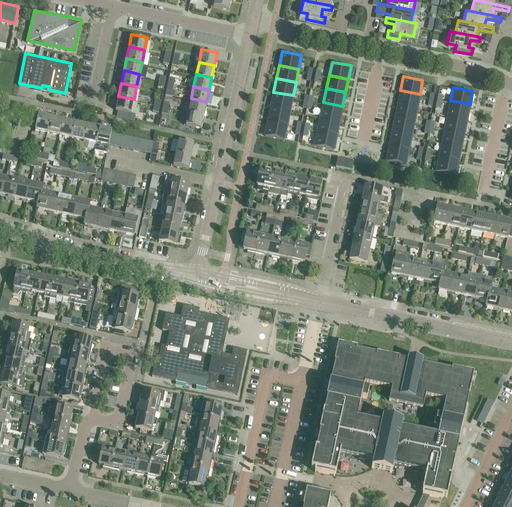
[(400,90),(398,103),(417,107),(420,94),(400,90)]
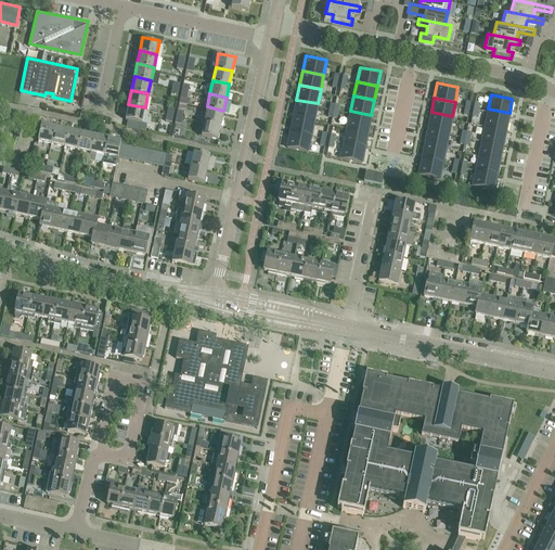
[(296,100),(294,114),(314,118),(318,103),(296,100)]
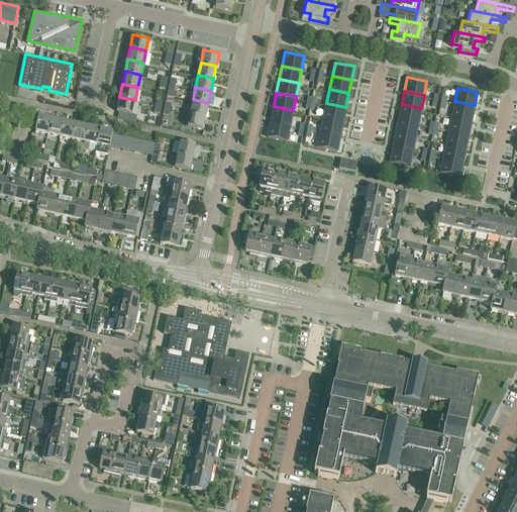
[(132,112),(135,100),(119,97),(117,108),(132,112)]
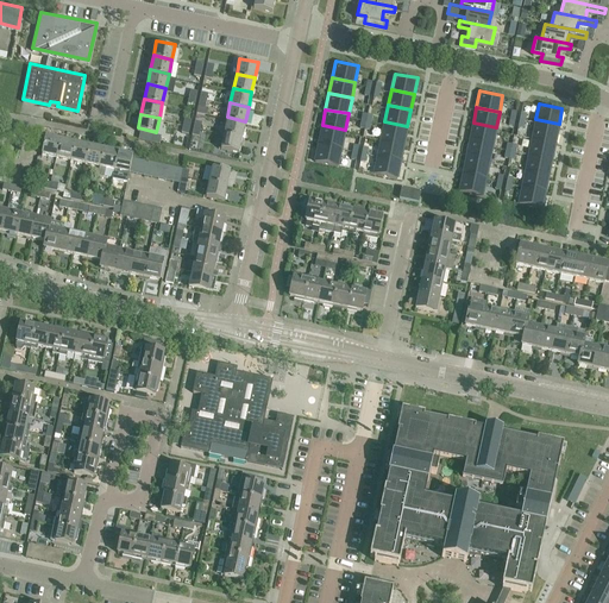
[(227,117),(224,131),(243,136),(245,121),(227,117)]
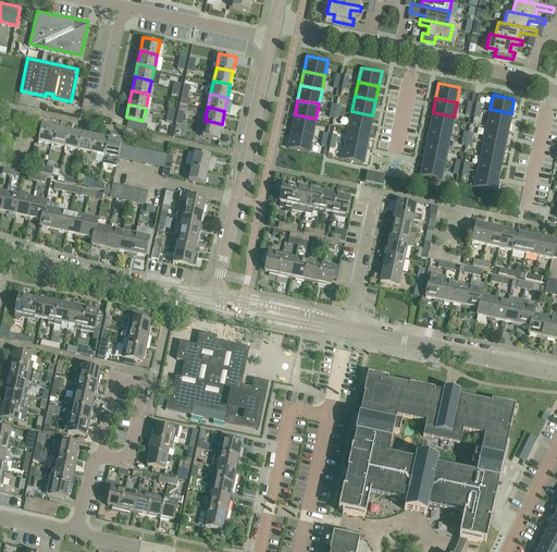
[(490,109),(487,123),(508,127),(511,113),(490,109)]
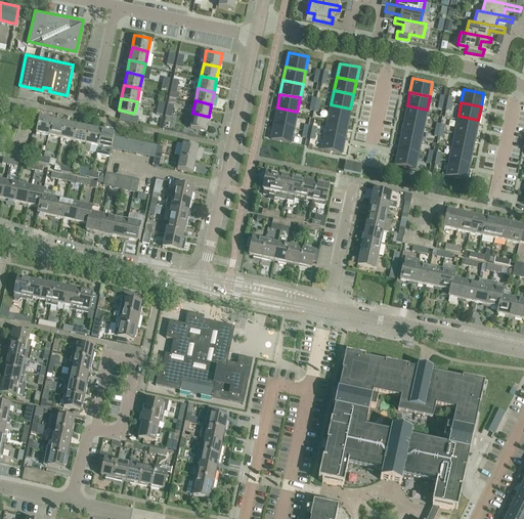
[(331,104),(328,118),(347,122),(350,109),(331,104)]
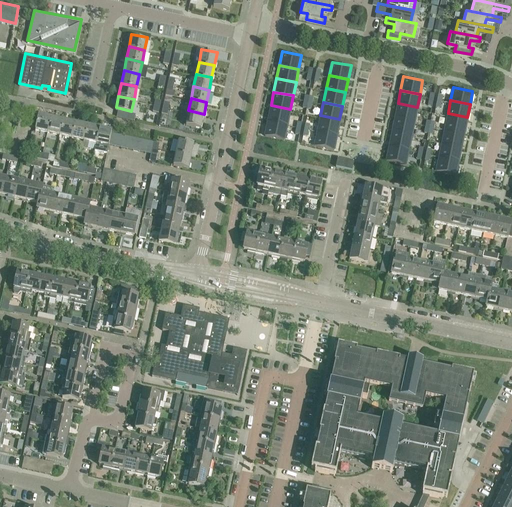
[(398,103),(395,117),(414,121),(417,107),(398,103)]
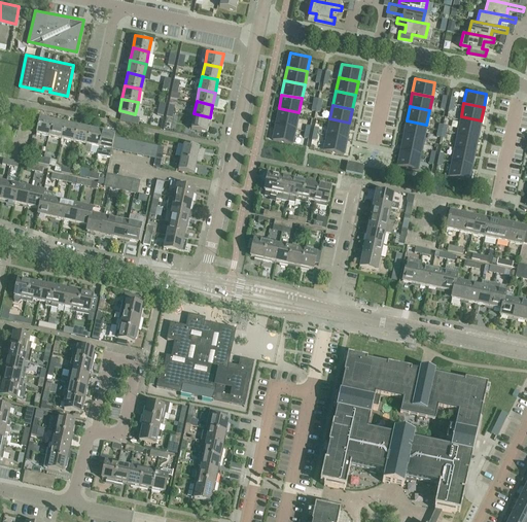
[(279,108),(276,122),(295,126),(299,112),(279,108)]
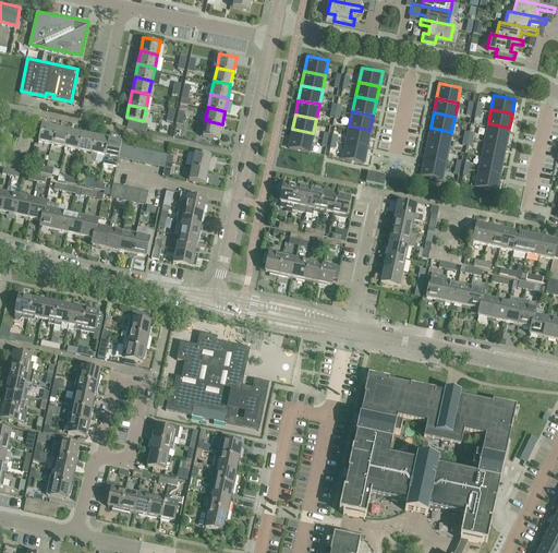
[(219,137),(222,124),(205,120),(203,133),(219,137)]
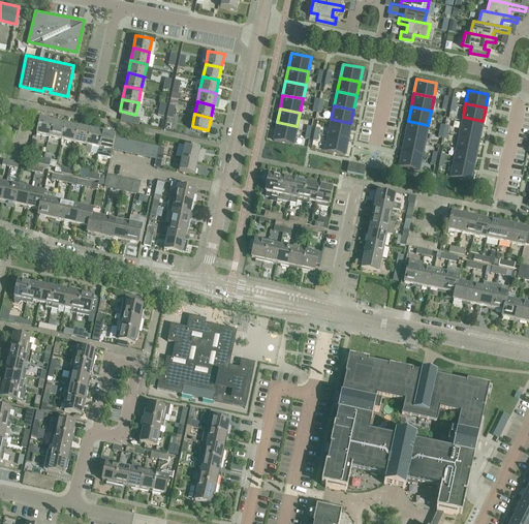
[(36,131),(51,134),(54,118),(40,115),(36,131)]
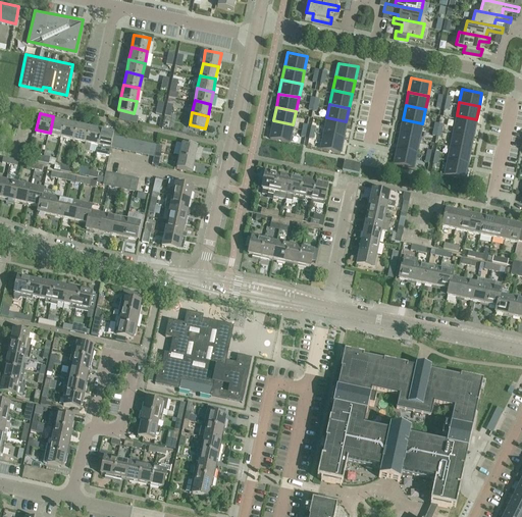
[(457,115),(454,130),(473,134),(476,119),(457,115)]
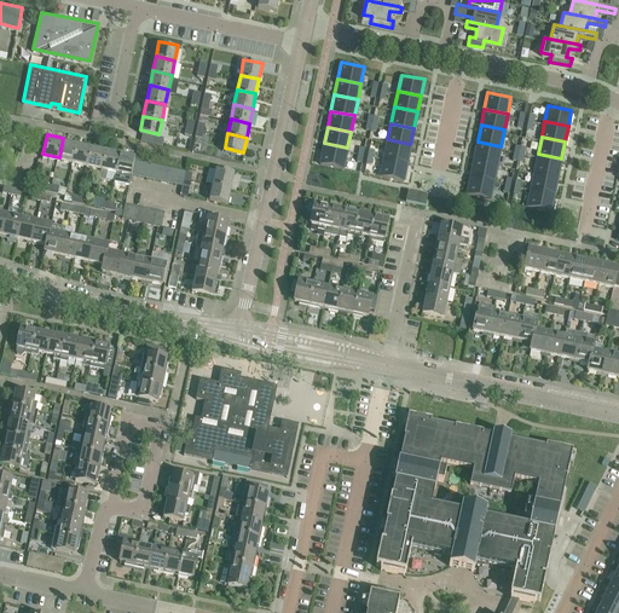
[(63,138),(59,157),(74,161),(77,142),(63,138)]
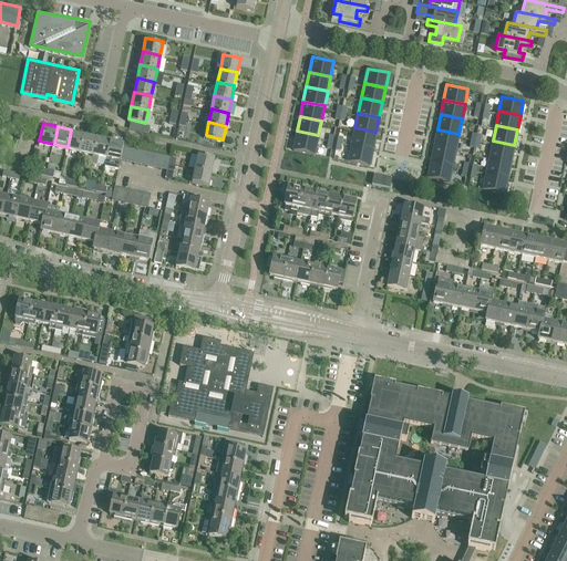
[(354,127),(352,143),(373,147),(375,132),(354,127)]
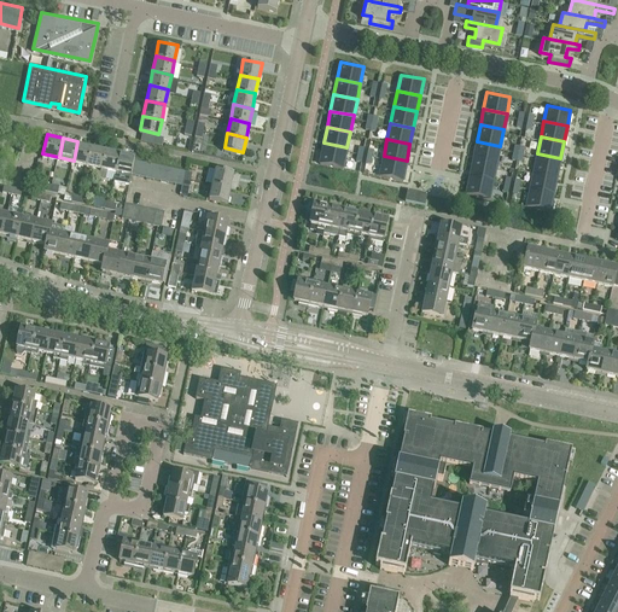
[(77,141),(74,161),(87,163),(91,144),(77,141)]
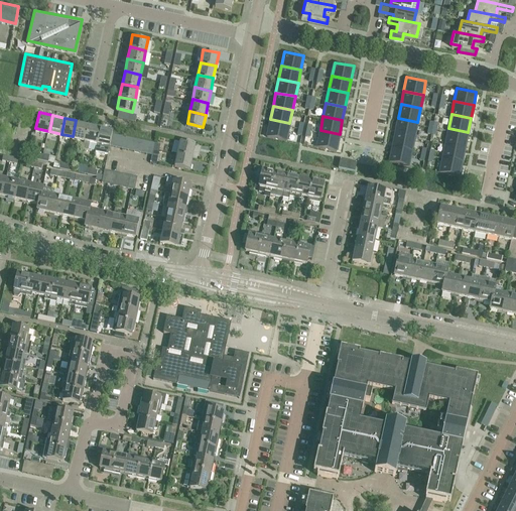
[(398,118),(395,131),(414,135),(417,122),(398,118)]
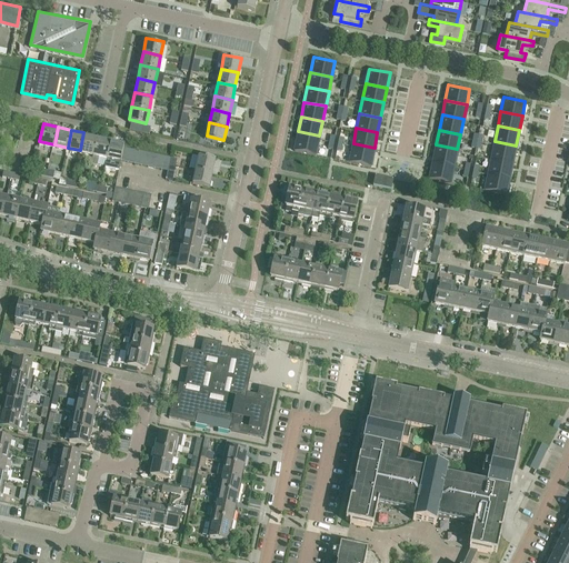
[(298,131),(295,147),(317,151),(319,136),(298,131)]
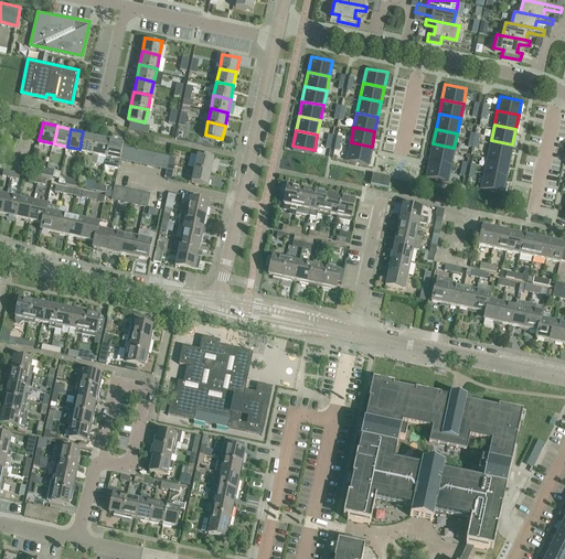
[(83,131),(80,149),(93,151),(96,135),(83,131)]
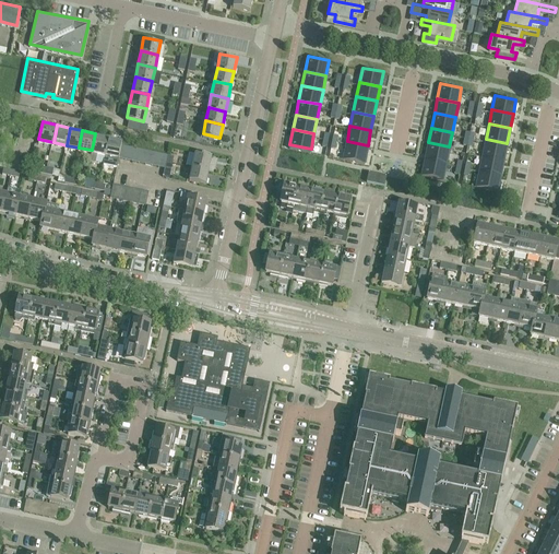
[(95,133),(92,150),(90,157),(103,161),(104,158),(108,136),(95,133)]
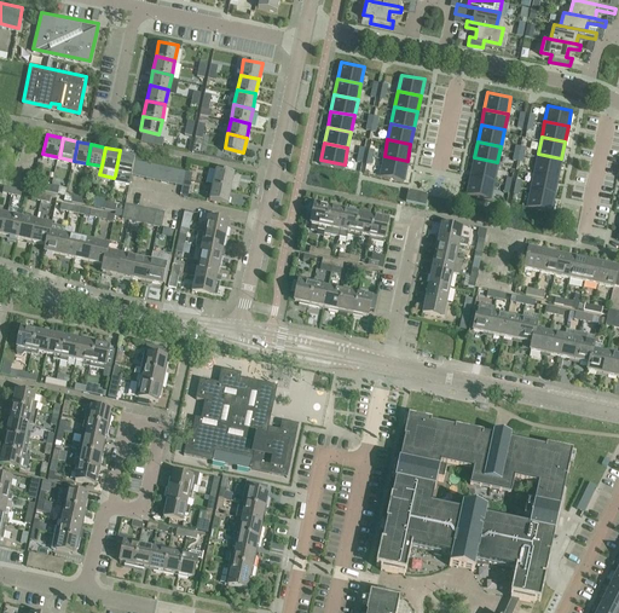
[(120,150),(115,175),(129,178),(131,173),(132,172),(134,157),(136,154),(120,150)]
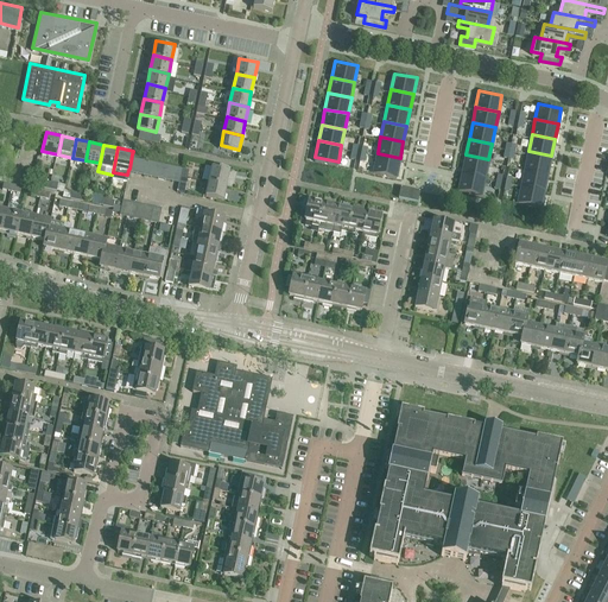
[(529,151),(525,166),(548,171),(551,156),(529,151)]
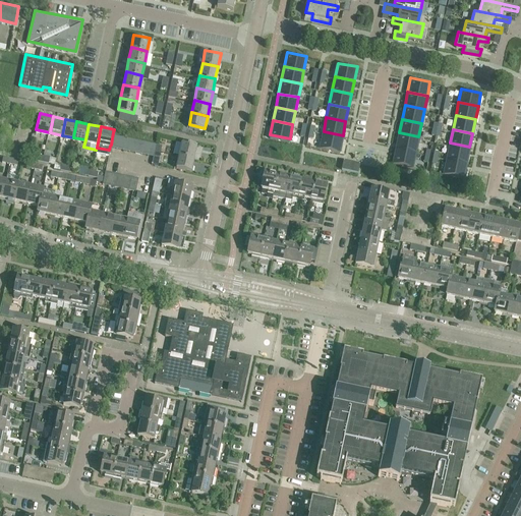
[(324,131),(321,145),(340,149),(343,135),(324,131)]
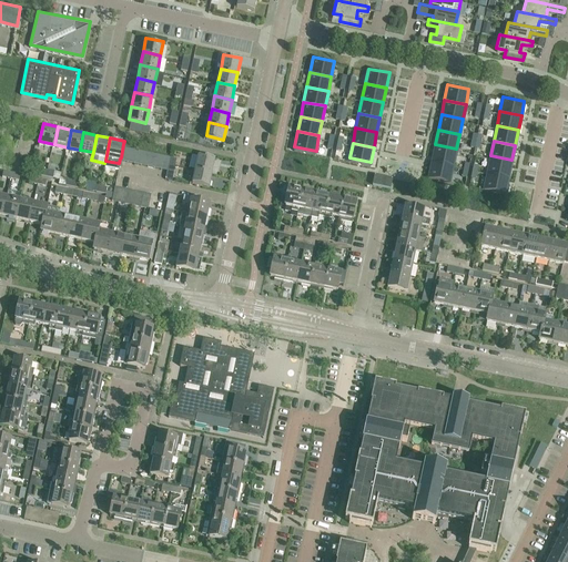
[(123,144),(121,157),(168,167),(169,162),(169,161),(170,154),(123,144)]
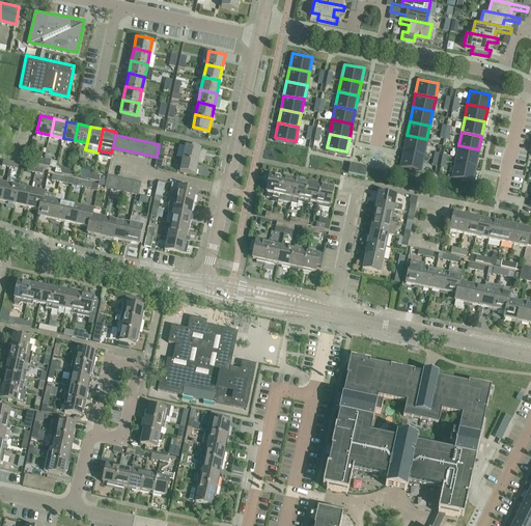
[(407,135),(403,149),(424,154),(426,139),(407,135)]
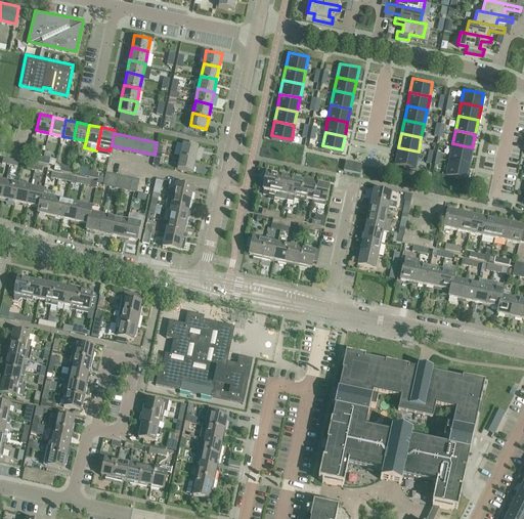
[(182,140),(180,153),(195,157),(199,144),(182,140)]
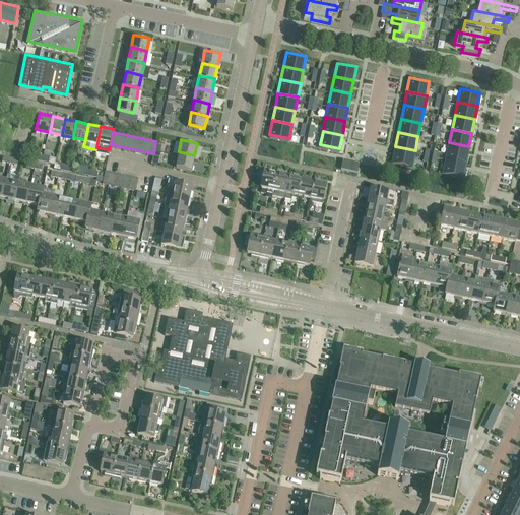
[(449,142),(446,156),(465,161),(468,146),(449,142)]
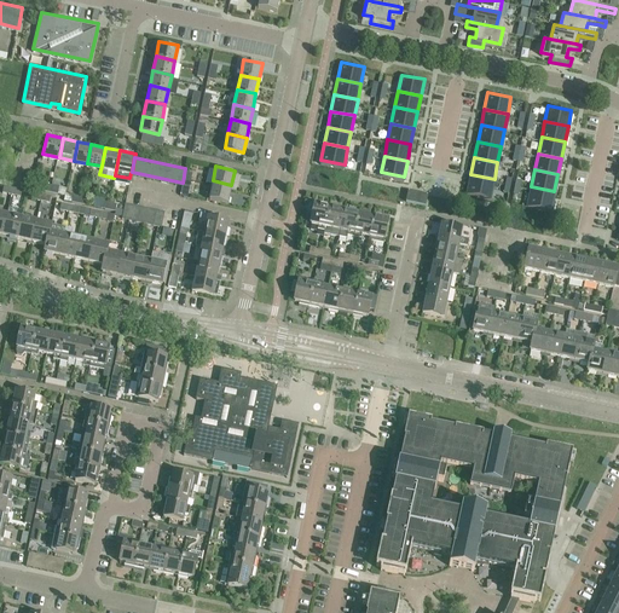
[(470,174),(468,190),(491,195),(495,179),(470,174)]
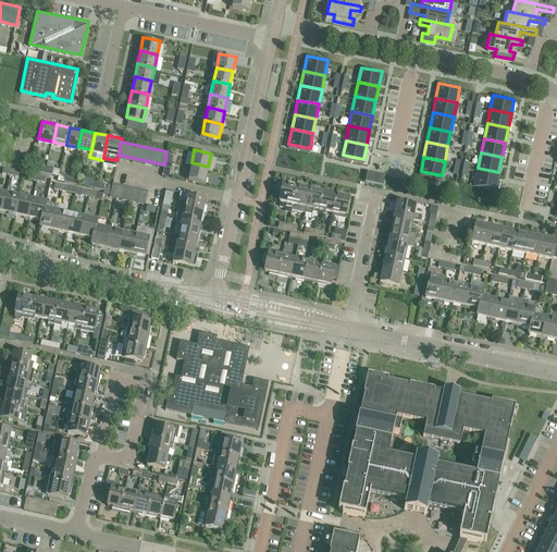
[(35,161),(34,168),(47,171),(48,164),(35,161)]
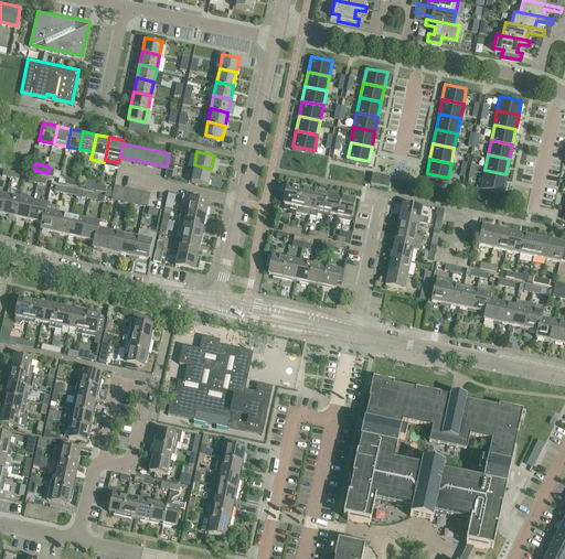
[(194,164),(191,178),(191,179),(209,183),(211,169),(194,164)]
